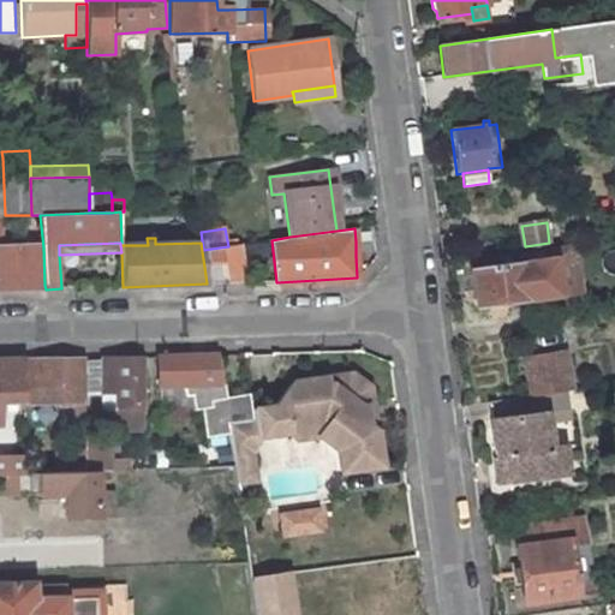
[(573,244),(551,248),(559,296),(579,292),(573,244)]
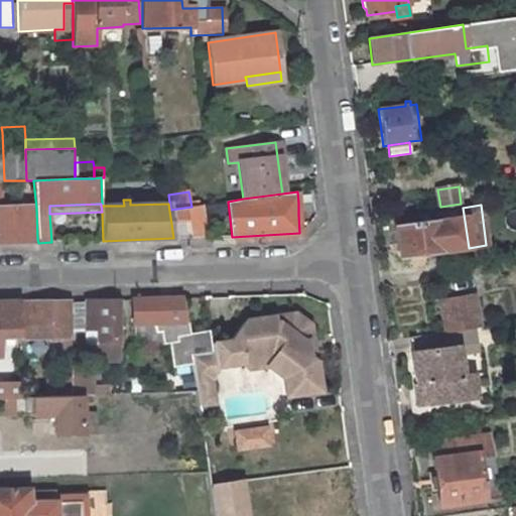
[(171,224),(185,222),(188,238),(205,237),(201,206),(191,207),(170,210),(169,211),(171,224)]
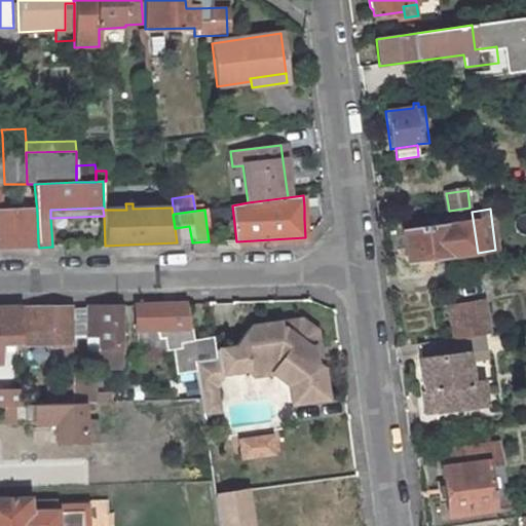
[(37,212),(0,213),(0,249),(33,248),(33,245),(38,243),(37,212)]
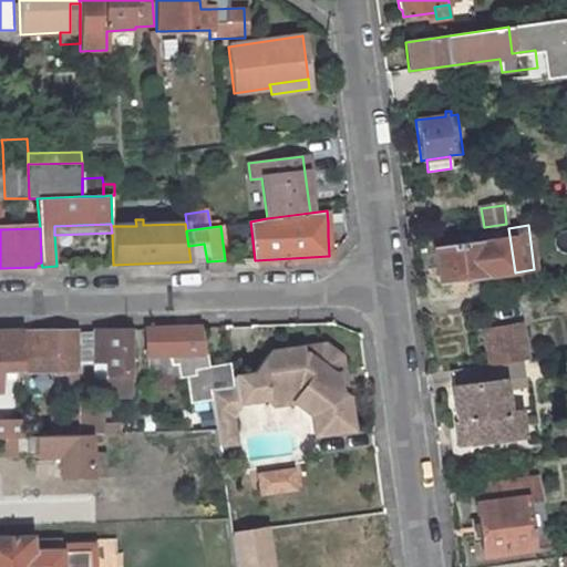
[(508,228),(432,238),(439,282),(515,272),(508,228)]
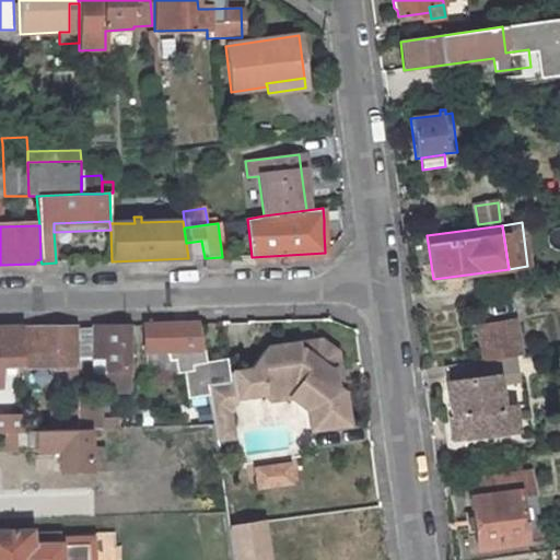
[(201,241),(186,243),(188,258),(205,258),(201,241)]
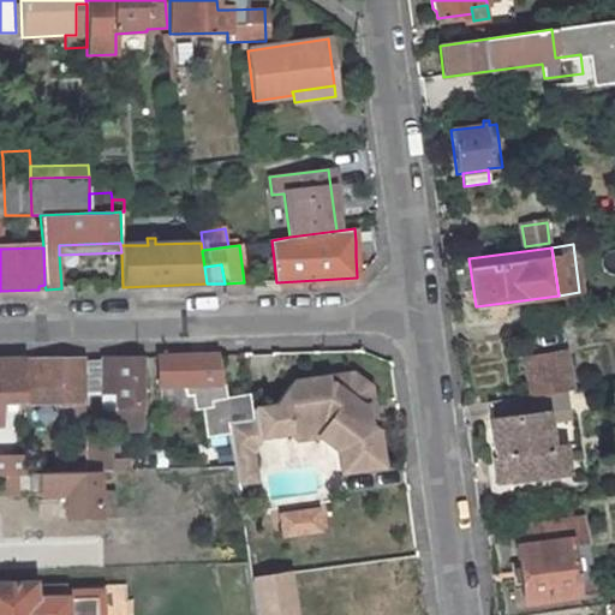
[(565,352),(525,358),(532,396),(565,392),(571,390),(565,352)]
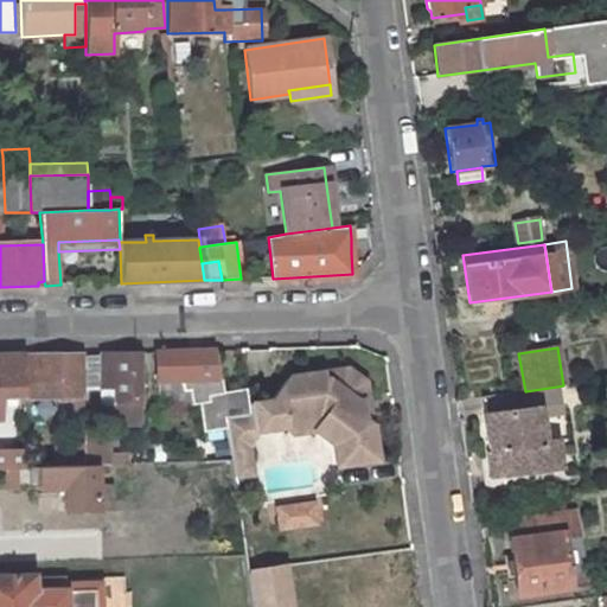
[(215,351),(155,352),(157,382),(219,379),(215,351)]
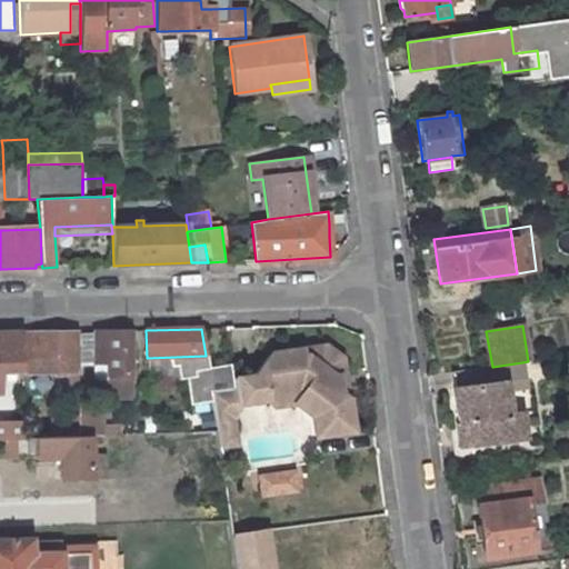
[(133,331),(97,332),(97,343),(93,343),(92,362),(108,362),(108,397),(132,397),(133,331)]
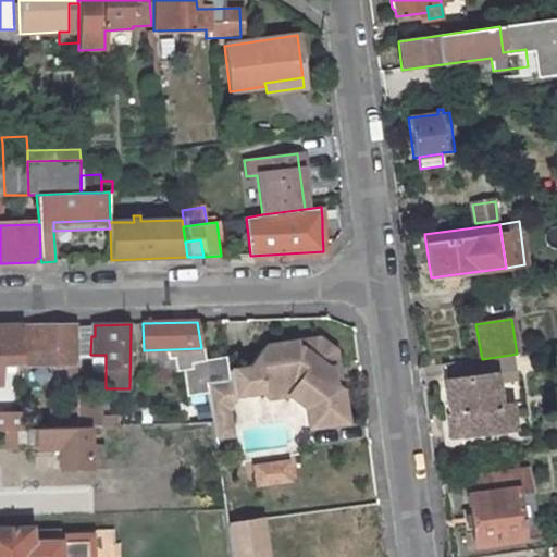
[(22,363),(22,367),(66,366),(67,380),(75,379),(75,366),(76,366),(76,356),(76,325),(22,327),(22,363)]
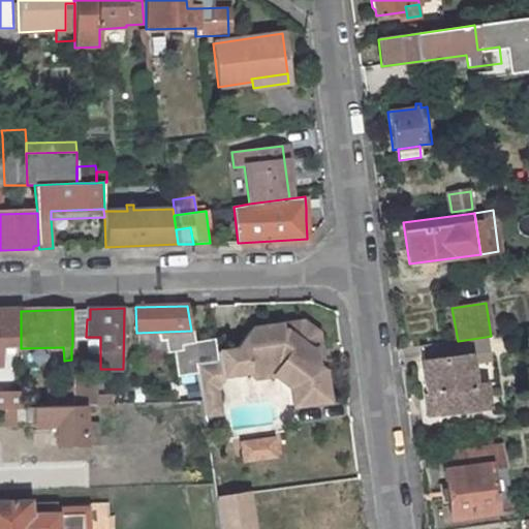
[(90,309),(72,309),(72,338),(86,337),(87,319),(90,319),(90,309)]
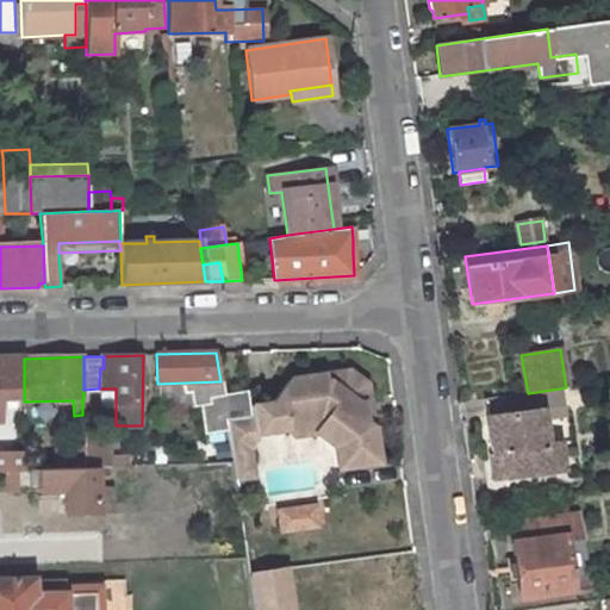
[(24,359),(0,359),(0,398),(24,398),(24,359)]
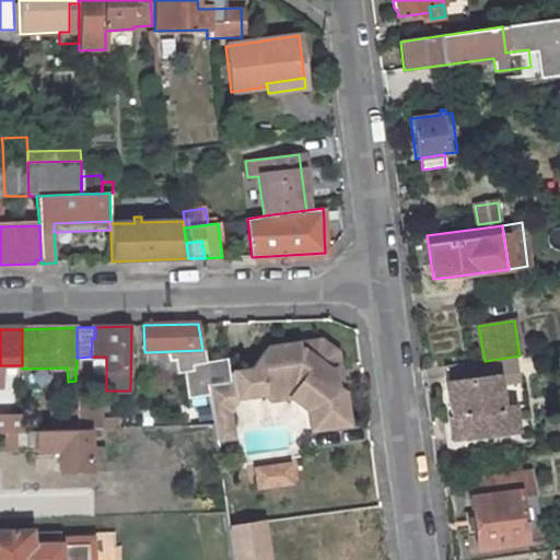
[(251,370),(230,373),(231,383),(208,386),(213,423),(216,440),(225,439),(224,433),(232,432),(229,413),(235,405),(234,398),(261,394),(267,400),(289,397),(306,410),(310,430),(346,424),(342,392),(337,387),(335,370),(338,363),(337,352),(322,340),(267,348),(251,370)]
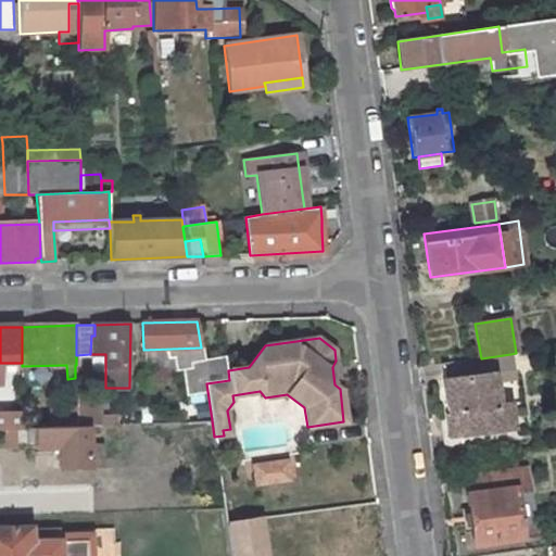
[(514,379),(510,354),(481,358),(441,364),(449,414),(459,413),(463,436),(513,428),(508,404),(498,405),(494,382),(514,379)]
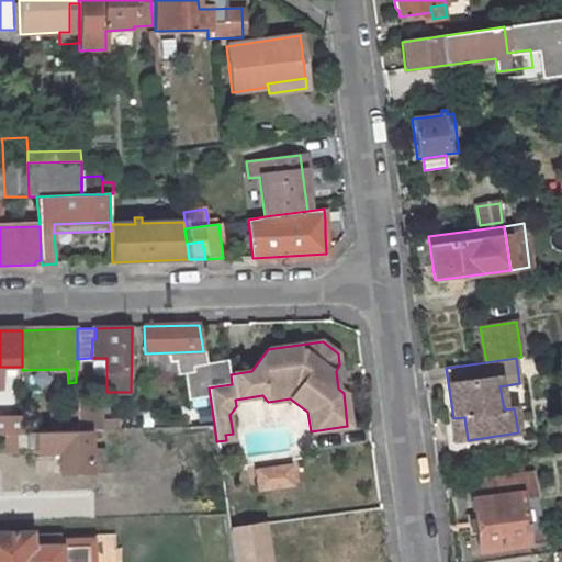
[(55,409),(23,409),(23,423),(23,434),(77,431),(77,398),(54,400),(55,409)]
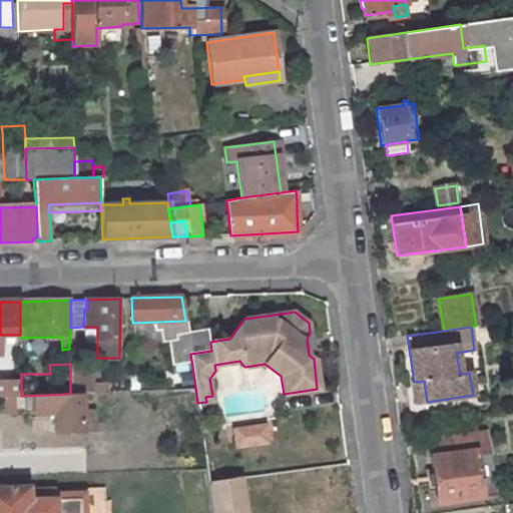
[(87,364),(70,364),(70,394),(79,394),(87,394),(87,364)]
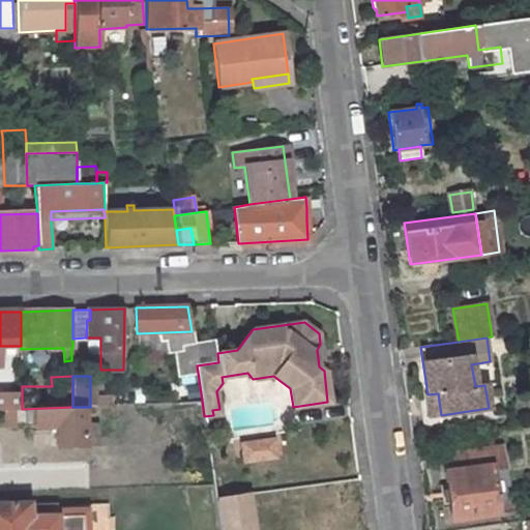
[(193,380),(175,382),(176,398),(194,395),(193,380)]
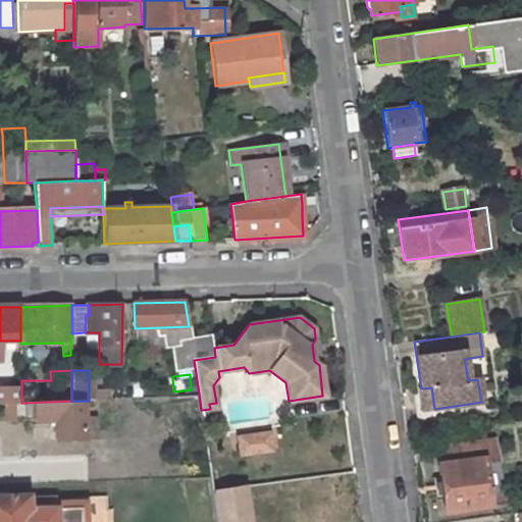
[(424,410),(434,409),(431,387),(421,388),(424,410)]
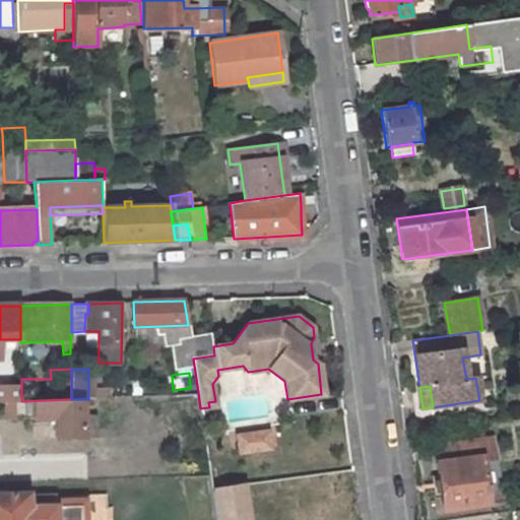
[(13,391),(4,391),(4,402),(13,401),(13,391)]
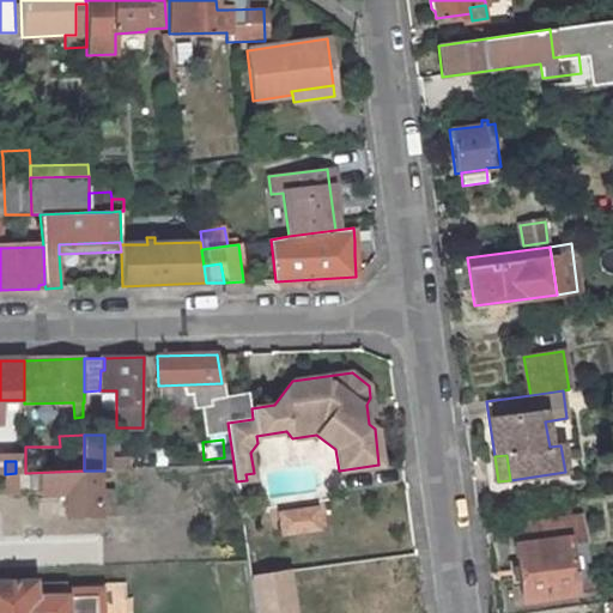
[(234,463),(210,465),(216,507),(240,503),(236,481),(234,463)]
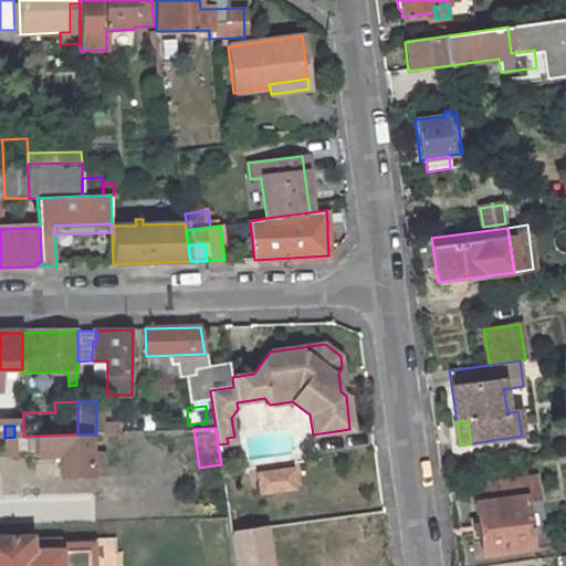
[(23,437),(16,437),(17,452),(37,451),(37,456),(54,454),(61,454),(61,461),(61,477),(103,475),(102,453),(88,453),(87,435),(77,435),(23,437)]
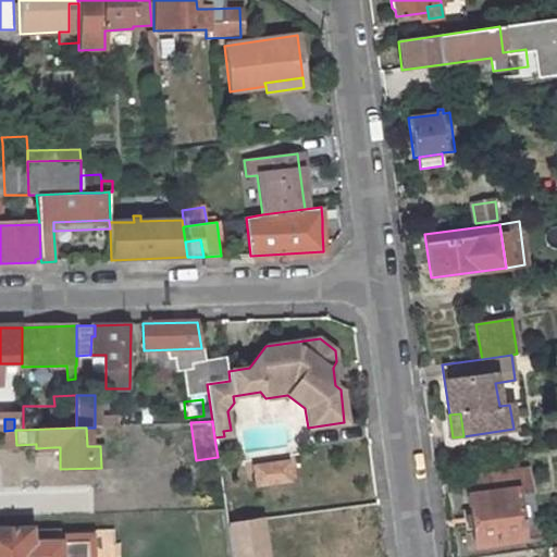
[(251,489),(291,485),(288,461),(249,463),(251,489)]
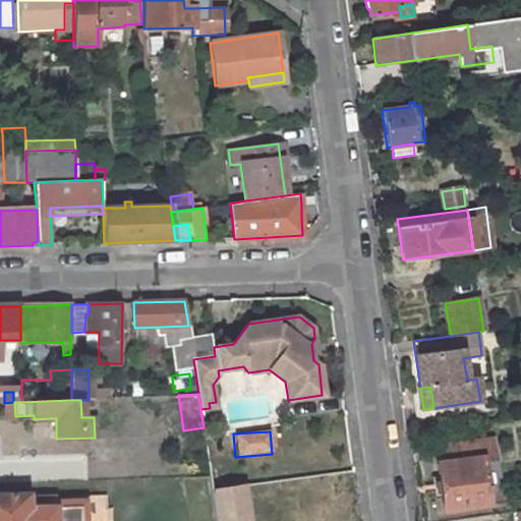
[(438,464),(444,511),(488,506),(482,463),(496,462),(493,441),(438,448),(440,463),(438,464)]
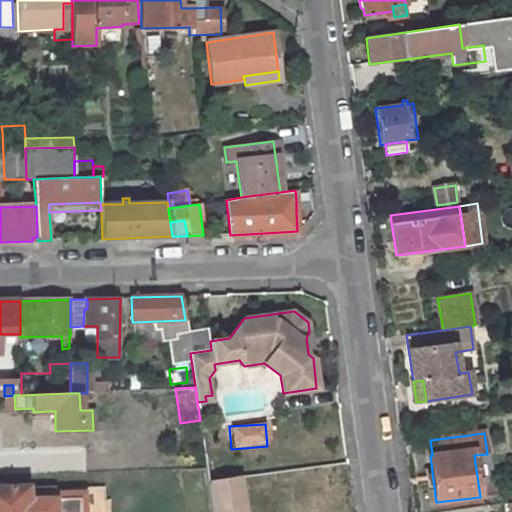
[(245,511),(240,478),(208,483),(212,511),(245,511)]
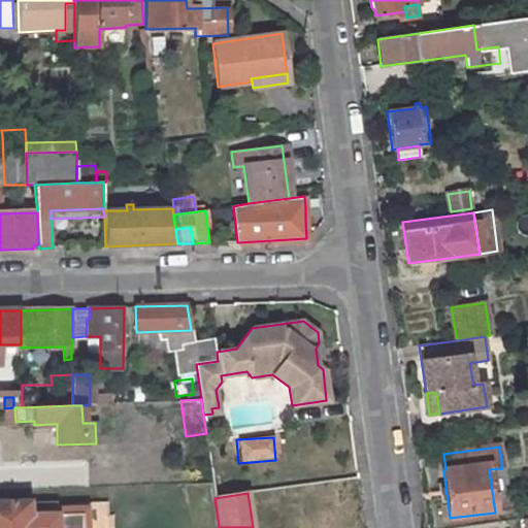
[(54,514),(27,515),(26,502),(0,503),(0,527),(86,527),(86,506),(53,508),(54,514)]
